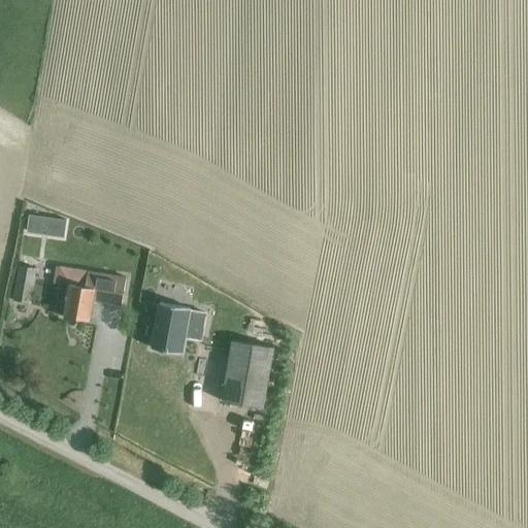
[(34,208),(32,228),(69,233),(71,213),(34,208)]
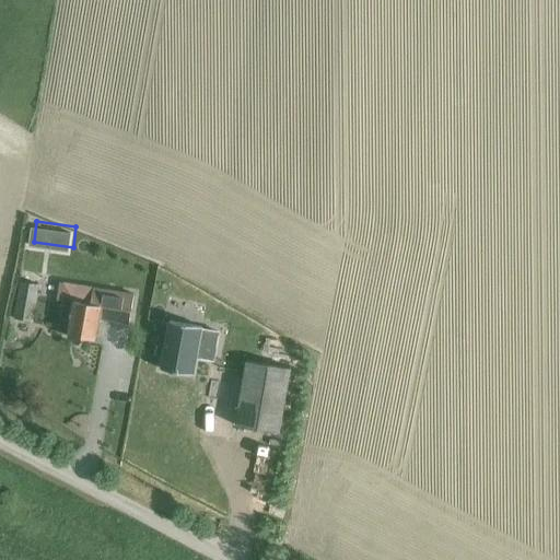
[(14,319),(31,322),(36,286),(21,283),(14,319)]
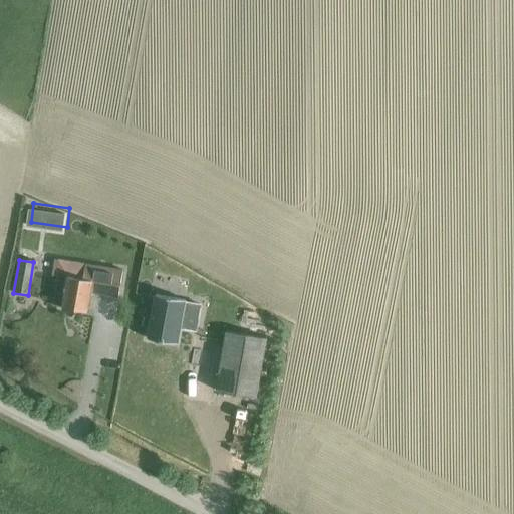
[(117,296),(121,271),(84,264),(81,279),(57,275),(52,305),(85,311),(89,291),(117,296)]
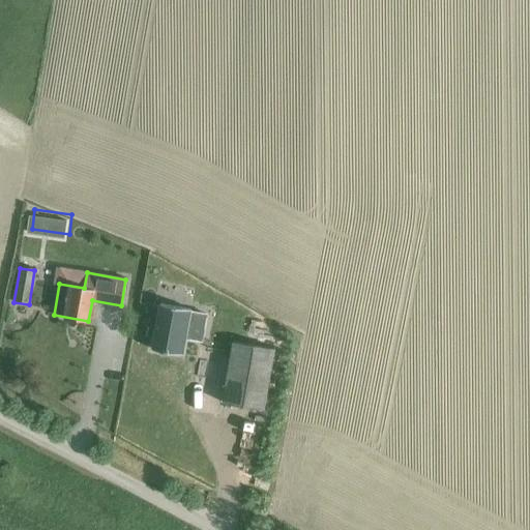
[(207,315),(190,312),(190,310),(160,304),(152,350),(182,355),(185,339),(202,342),(207,315)]
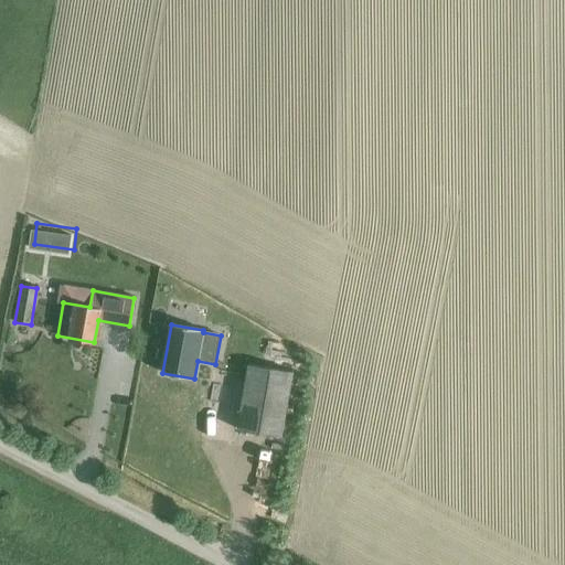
[(285,353),(286,336),(272,334),(270,352),(285,353)]
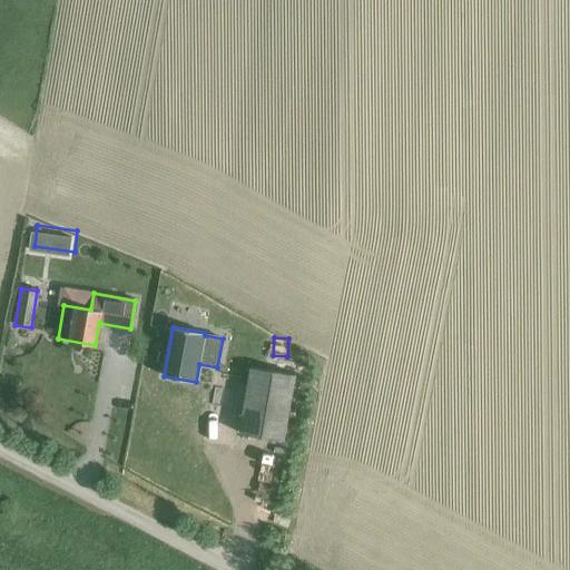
[(239,434),(284,441),(295,375),(252,367),(239,434)]
